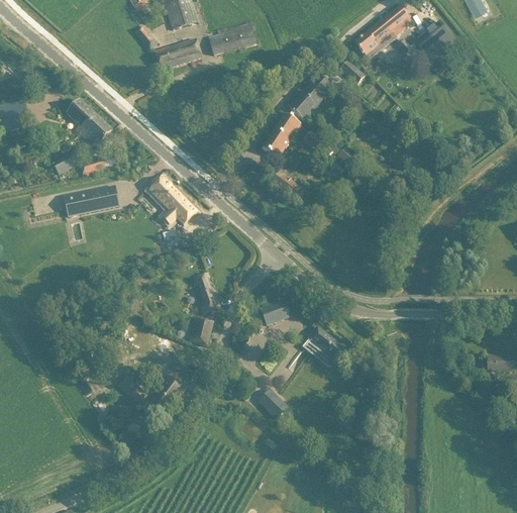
[(131,0),(136,8),(151,0),(131,0)]
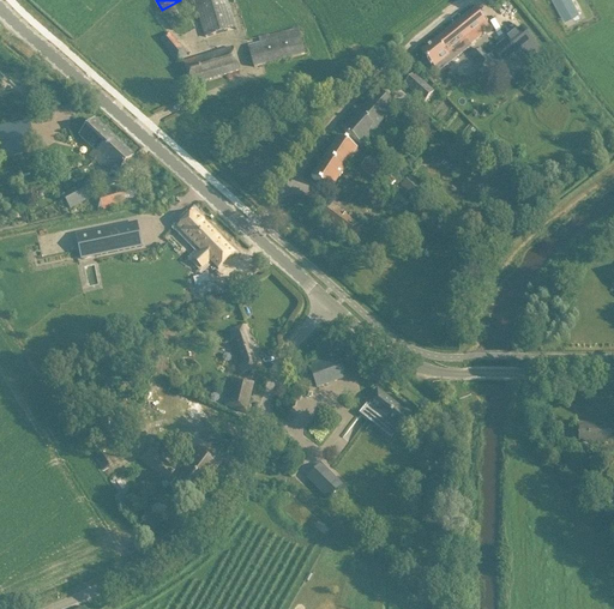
[(196,0),(206,32),(235,24),(227,0),(196,0)]
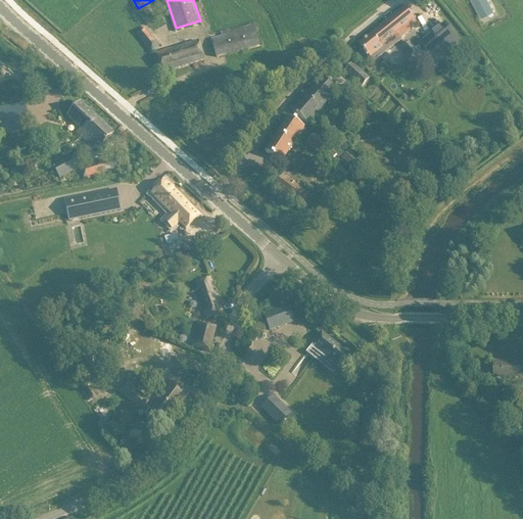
[(473,0),(480,12),(493,5),(490,0),(473,0)]
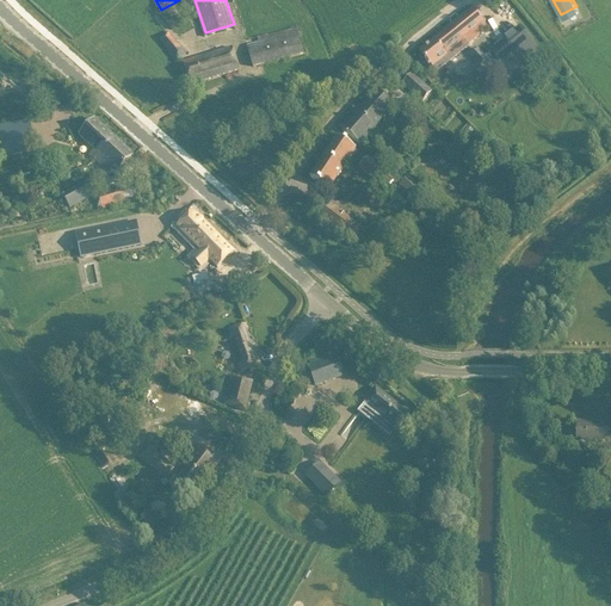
[(419,48),(427,56),(433,65),(448,53),(445,49),(463,35),(467,41),(488,24),(473,5),(419,48)]
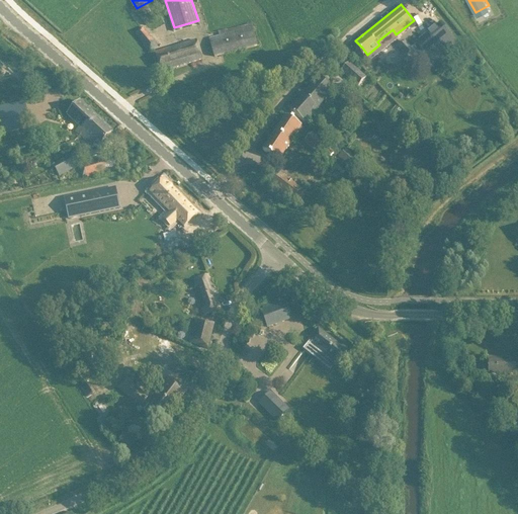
[(441,19),(416,39),(432,59),(457,38),(441,19)]
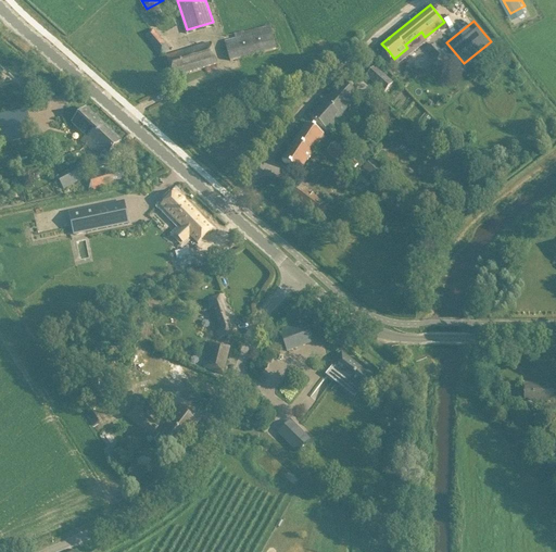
[(234,30),(236,36),(225,38),(230,58),(276,46),(269,22),(234,30)]
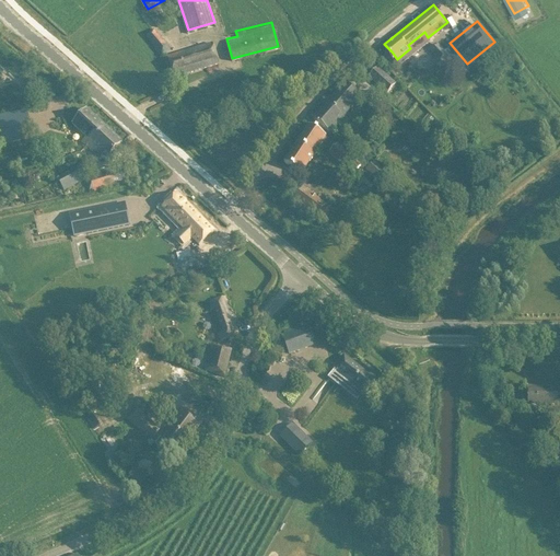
[(171,45),(154,26),(147,33),(156,44),(155,45),(161,53),(171,45)]
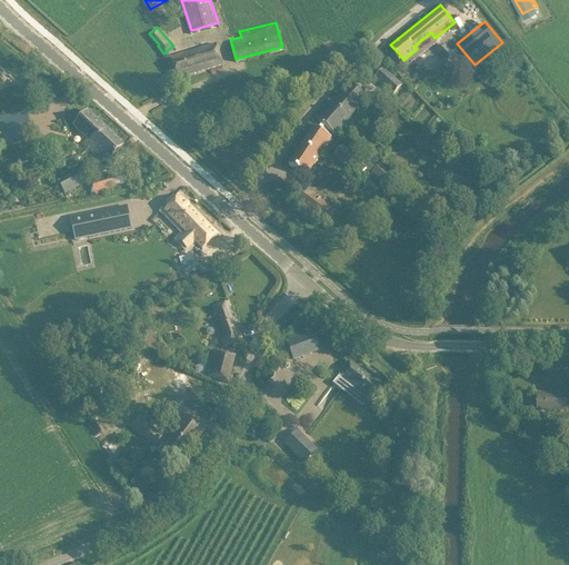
[(216,40),(170,55),(178,76),(222,61),(216,40)]
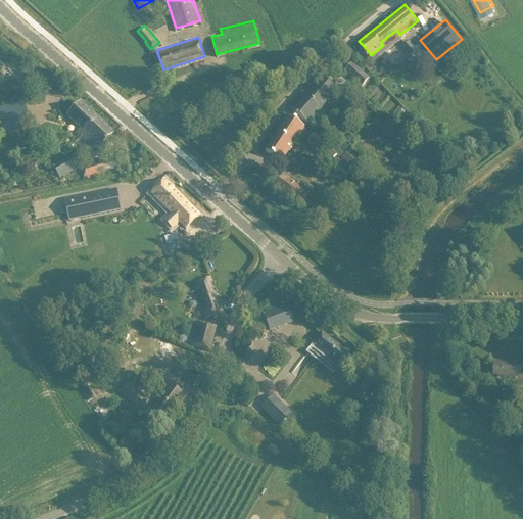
[(410,38),(402,44),(410,52),(417,46),(410,38)]
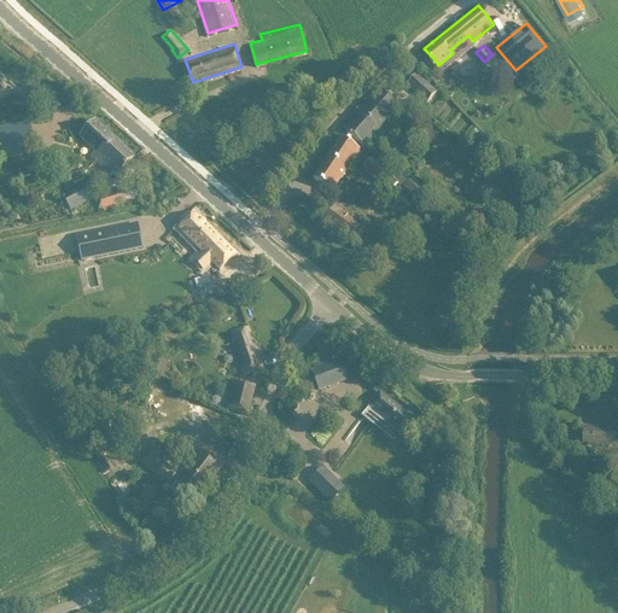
[(417,70),(406,81),(426,99),(437,88),(417,70)]
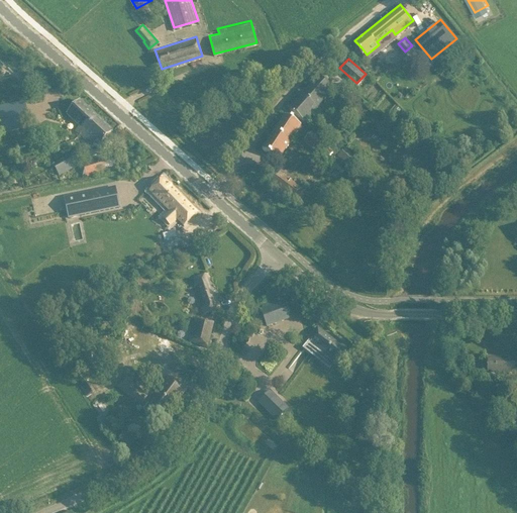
[(290,106),(297,113),(304,119),(333,87),(318,74),(290,106)]
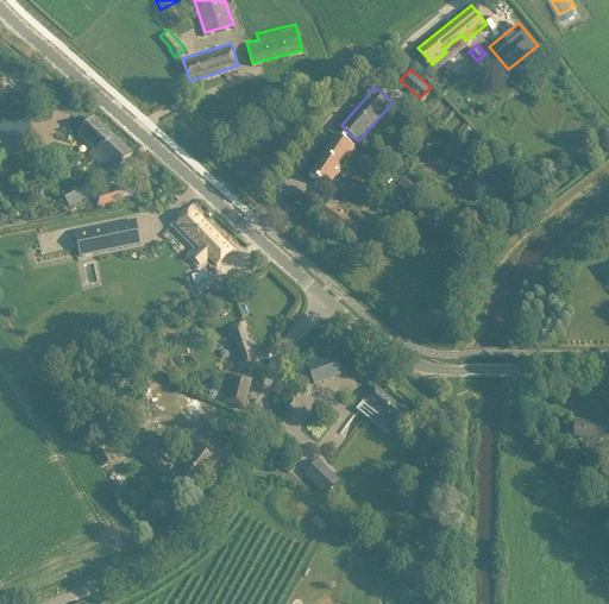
[(29,115),(0,121),(0,152),(36,144),(29,115)]
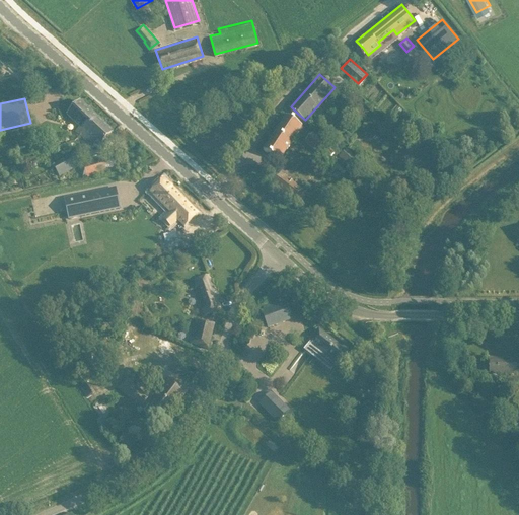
[(80,98),(73,105),(67,112),(80,124),(75,128),(80,132),(97,114),(80,98)]
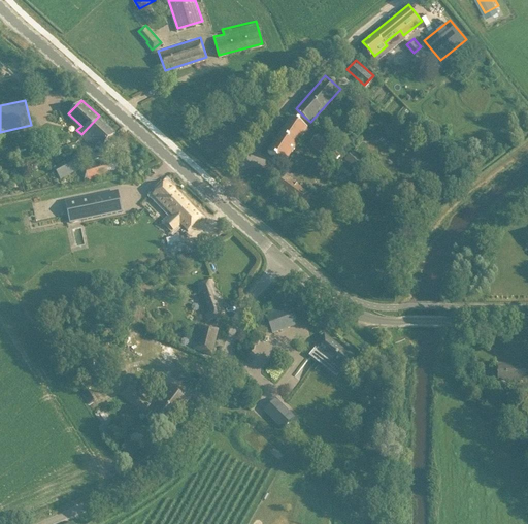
[(285,161),(290,152),(307,125),(291,115),(268,150),(285,161)]
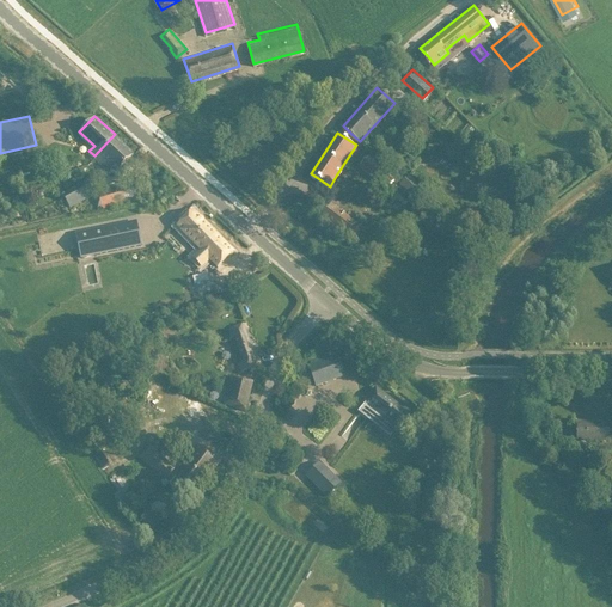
[(115,134),(95,155),(110,171),(115,165),(118,169),(126,161),(134,152),(115,134)]
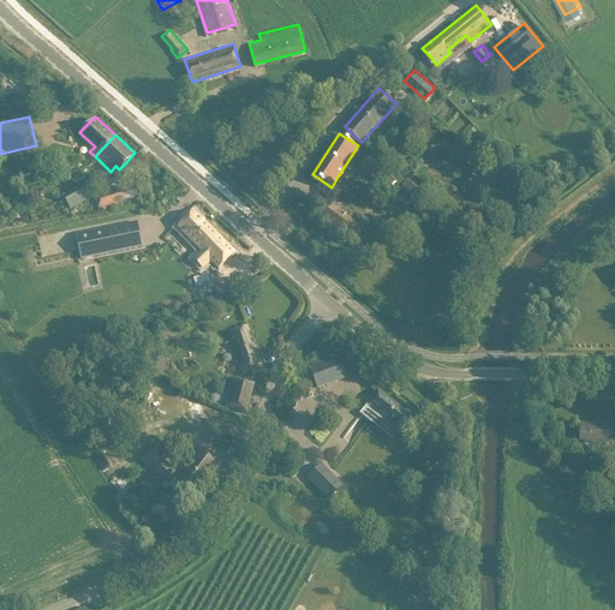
[(383,147),(376,154),(387,163),(394,156),(383,147)]
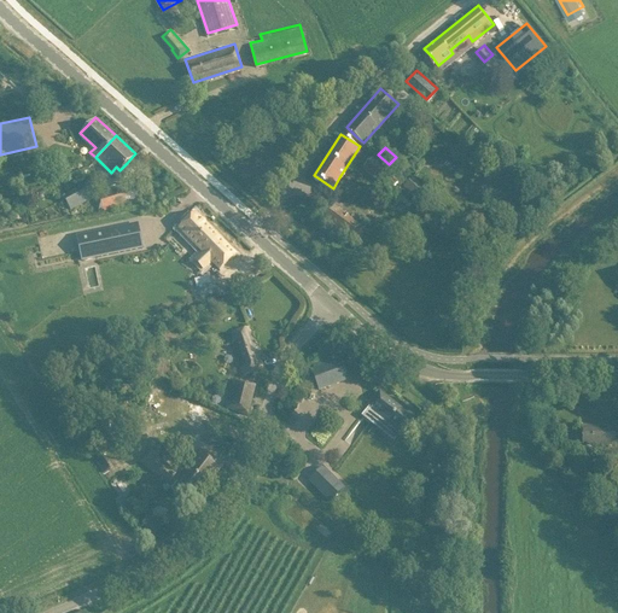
[(373,155),(363,164),(389,188),(398,179),(373,155)]
